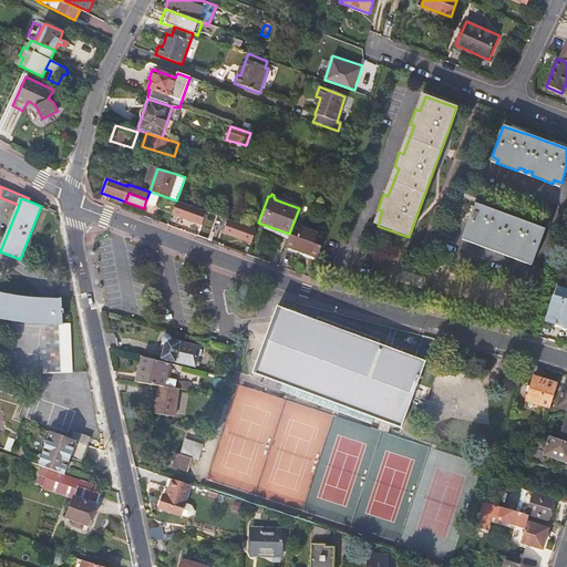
[(208,213),(177,203),(172,217),(203,228),(208,213)]
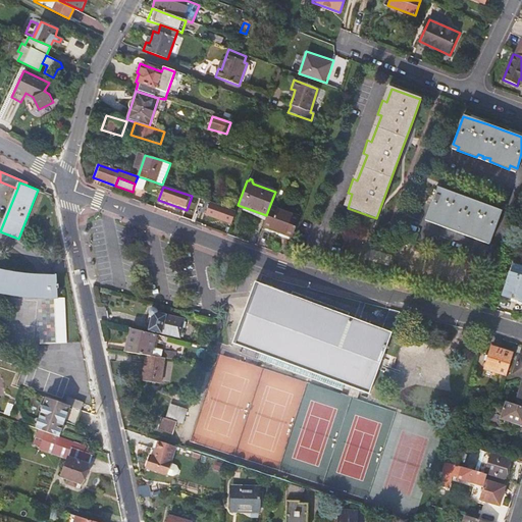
[(446,223),(457,227),(457,228),(458,229),(459,228),(470,232),(469,237),(476,239),(477,235),(490,240),(501,211),(483,205),(451,193),(436,188),(426,216),(438,220),(437,224),(444,226),(446,223)]
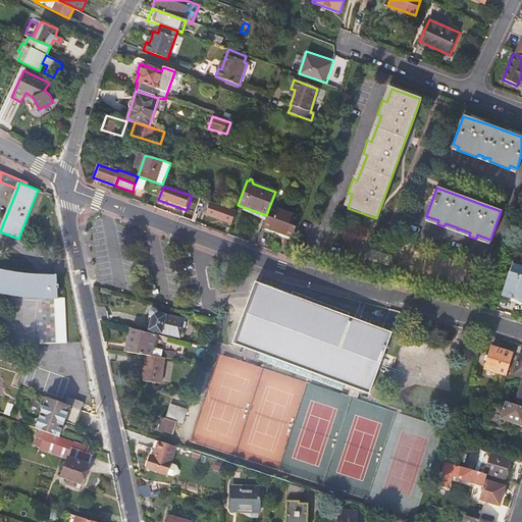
[(237,211),(208,202),(203,216),(231,225),(237,211)]
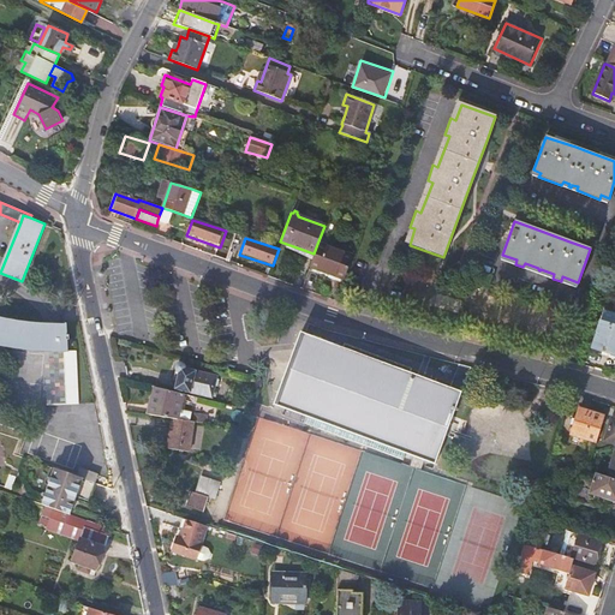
[(352,256),(317,244),(314,254),(310,267),(342,278),(351,256),(352,256)]
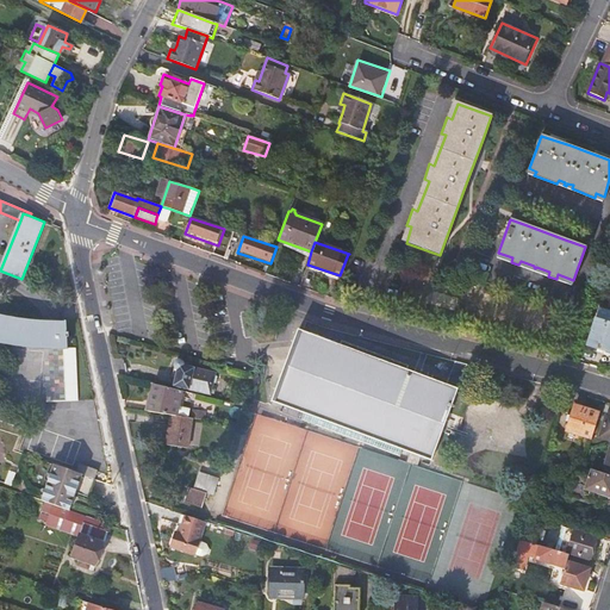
[(609,261),(609,256),(603,255),(599,265),(608,268),(609,261)]
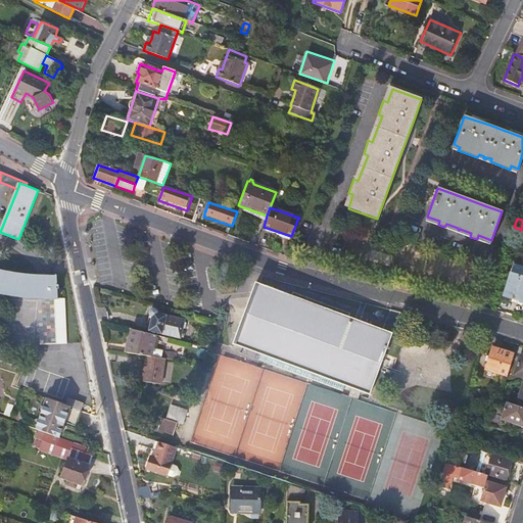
[(408,230),(403,240),(414,244),(417,234),(408,230)]
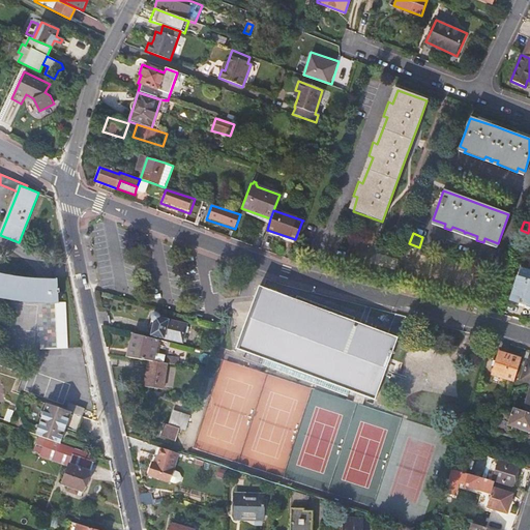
[(38,301),(58,302),(58,293),(59,293),(59,289),(58,289),(58,280),(32,278),(21,277),(3,274),(0,273),(0,297),(10,299),(38,301)]
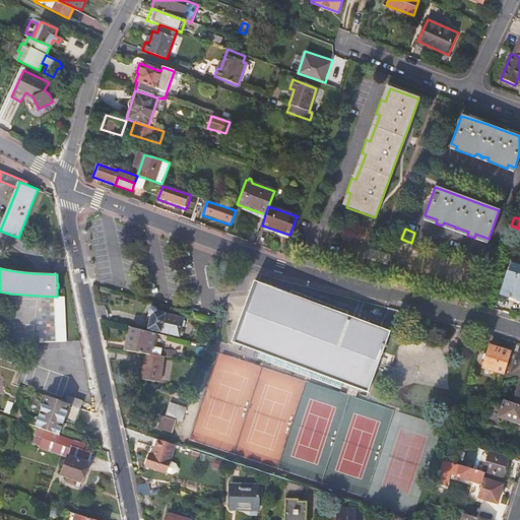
[(519,275),(507,272),(507,271),(504,281),(500,295),(519,301),(519,275)]
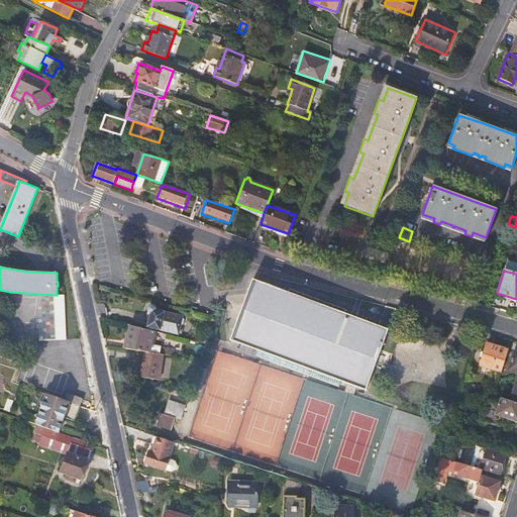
[(357,387),(367,390),(389,329),(396,309),(387,306),(379,326),(345,313),(346,310),(290,289),(289,293),(256,281),(251,279),(240,308),(229,339),(240,344),(238,351),(254,357),(254,356),(338,387),(340,381),(349,384),(346,392),(354,395),(357,387)]
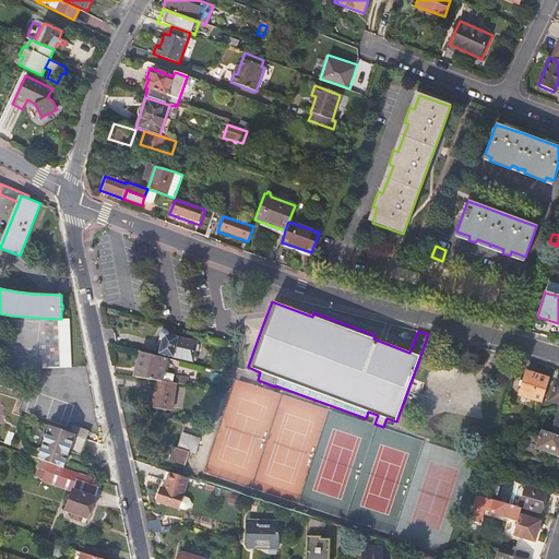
[(61,319),(40,318),(43,368),(63,367),(62,339),(61,319)]
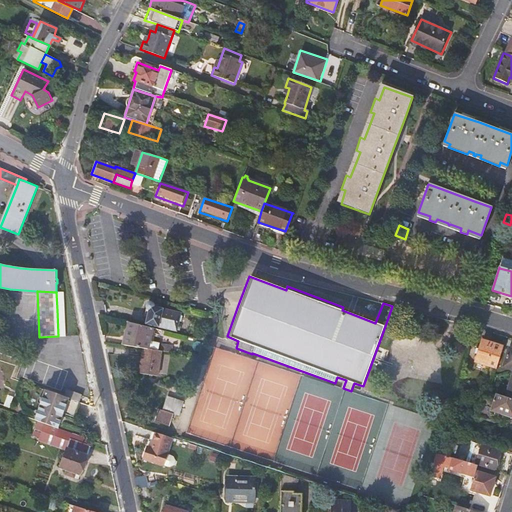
[(153,306),(153,304),(152,303),(150,301),(147,301),(146,302),(144,304),(144,305),(144,307),(145,309),(147,310),(143,324),(149,326),(158,328),(176,332),(181,312),(162,308),(153,306)]
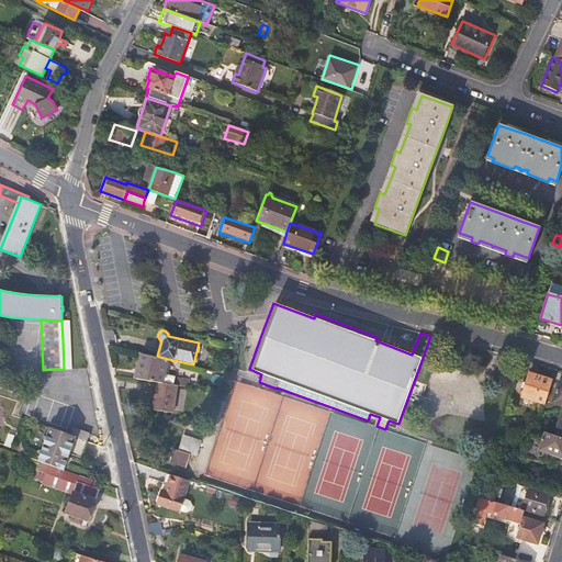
[(240,347),(232,345),(229,353),(237,356),(240,347)]
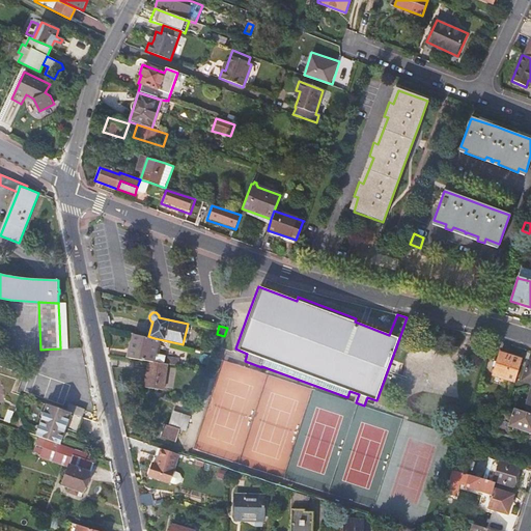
[(159,341),(131,335),(126,358),(147,361),(154,362),(159,341)]
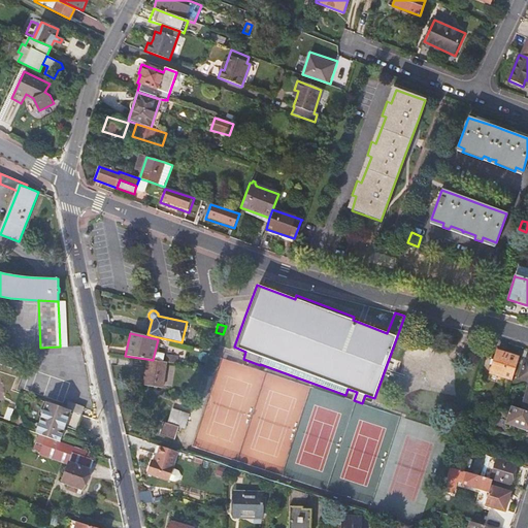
[(490,372),(504,377),(512,380),(519,357),(496,351),(490,372)]
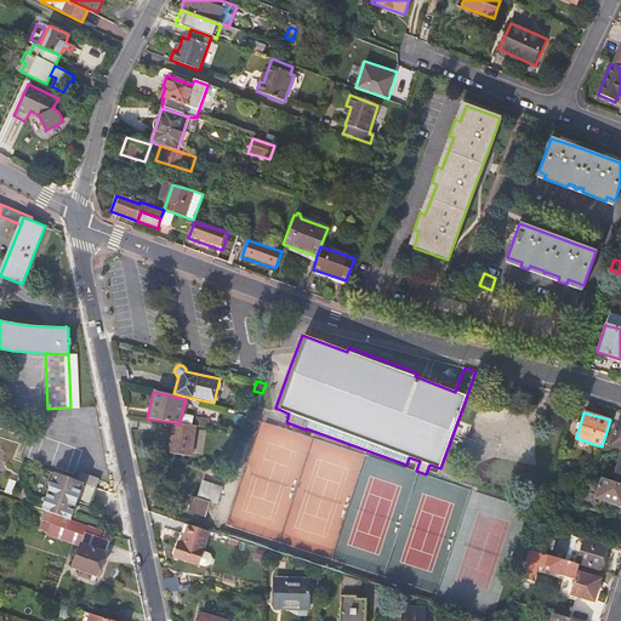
[(191,456),(195,426),(180,423),(172,422),(167,453),(191,456)]
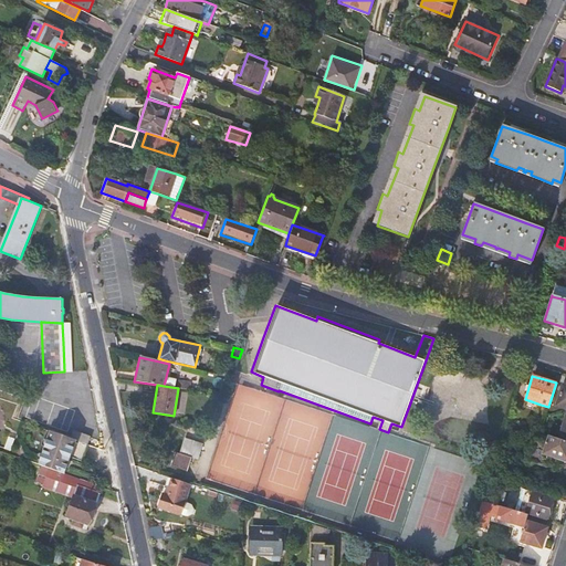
[(565,408),(565,386),(562,385),(556,406),(565,408)]
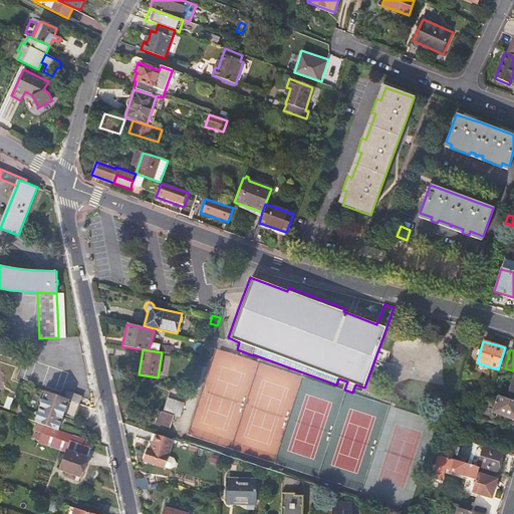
[(489,373),(491,367),(477,362),(475,369),(489,373)]
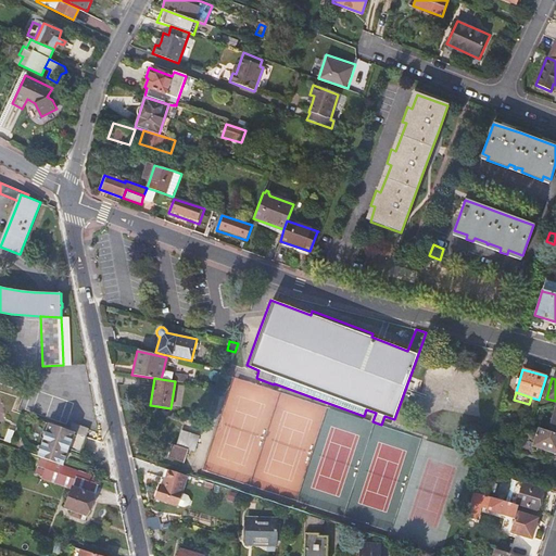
[(81,453),(88,437),(70,430),(51,424),(39,455),(48,458),(52,460),(63,465),(68,449),(81,453)]
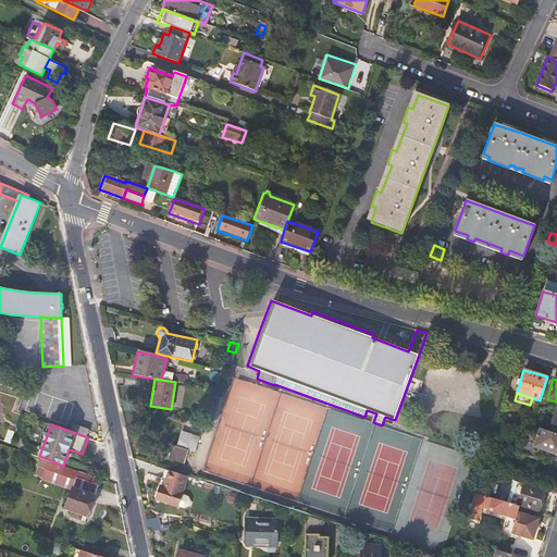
[(82,428),(72,424),(70,431),(88,437),(90,431),(82,428)]
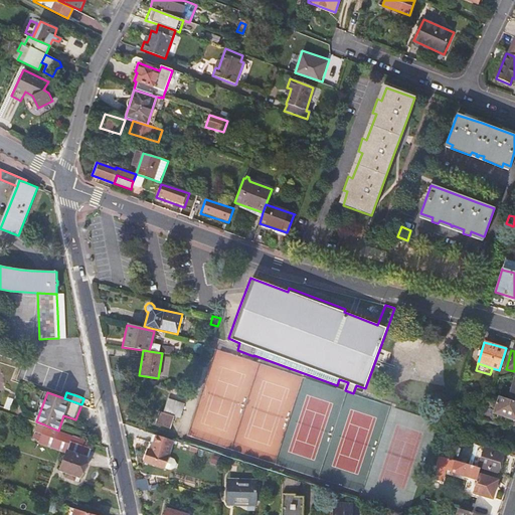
[(514,401),(492,394),(488,392),(480,415),(498,421),(499,416),(514,421),(514,401)]
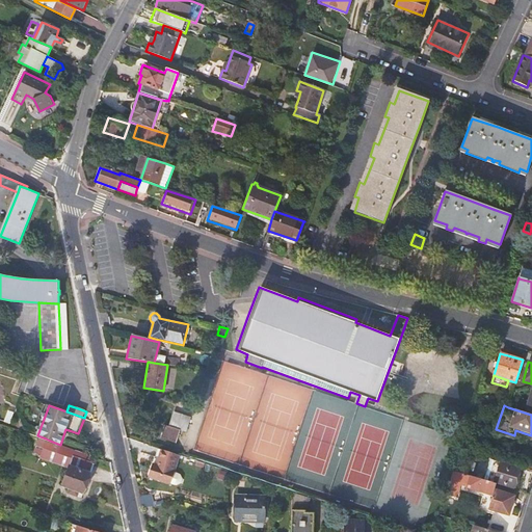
[(173,413),(168,427),(164,425),(160,437),(176,443),(180,430),(186,432),(190,419),(173,413)]
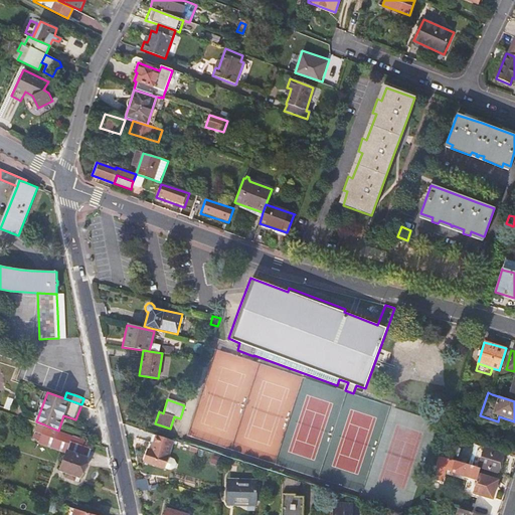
[(58,431),(48,426),(42,441),(67,450),(60,470),(67,473),(66,477),(74,480),(76,476),(80,477),(91,449),(87,447),(70,442),(72,436),(62,432),(58,431)]
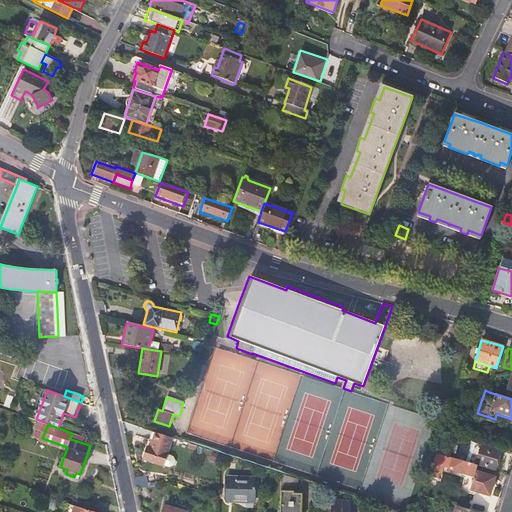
[(172,438),(155,432),(150,447),(147,446),(143,458),(163,465),(167,454),(172,438)]
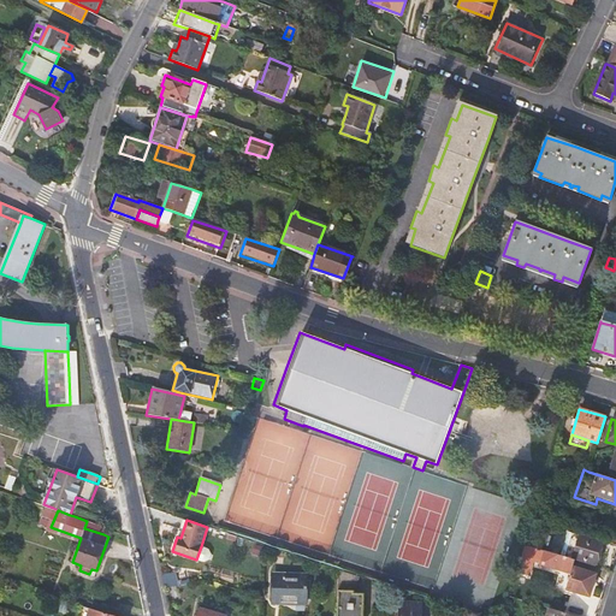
[(98,525),(87,521),(84,528),(104,534),(106,527),(98,525)]
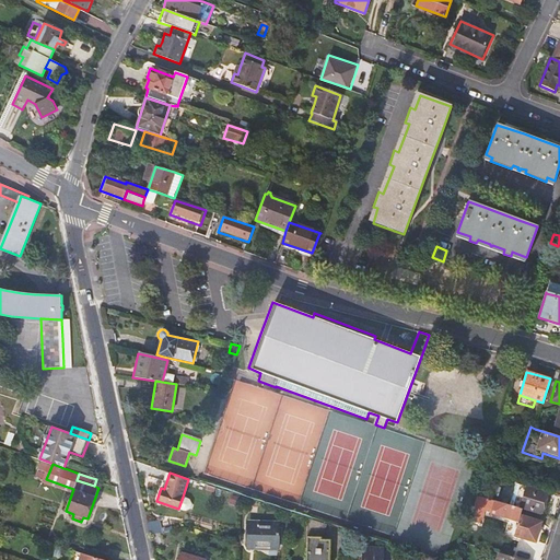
[(510,505),(520,509),(521,506),(543,513),(546,501),(544,500),(546,493),(515,483),(510,505)]
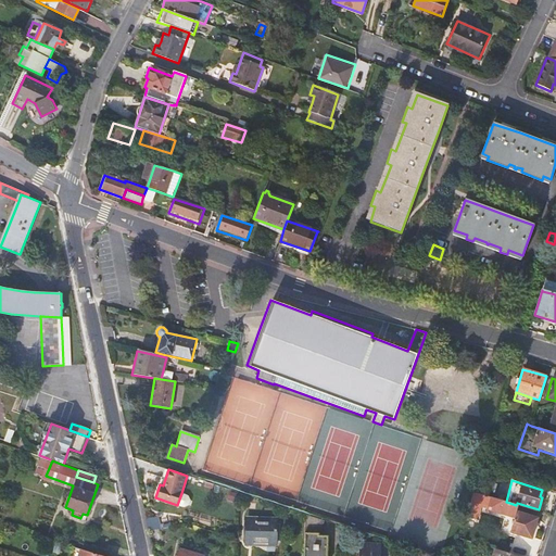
[(483,495),(475,492),(470,506),(479,508),(483,495)]
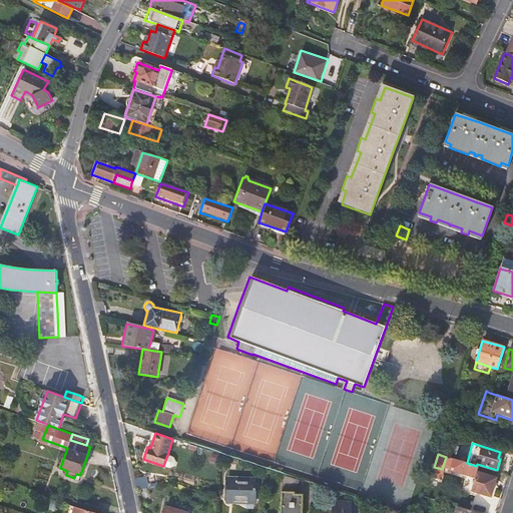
[(171,457),(167,455),(163,466),(166,467),(170,468),(173,466),(174,462),(173,459),(171,457)]
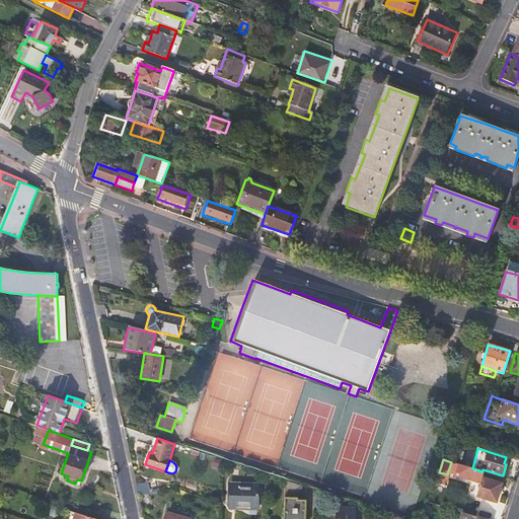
[(472,468),(458,464),(455,475),(479,483),(476,496),(496,502),(503,477),(482,471),(472,468)]
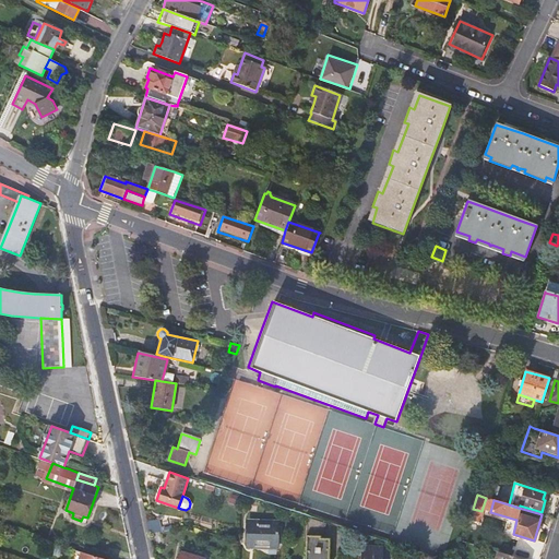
[(482,511),(473,509),(470,520),(479,522),(482,511)]
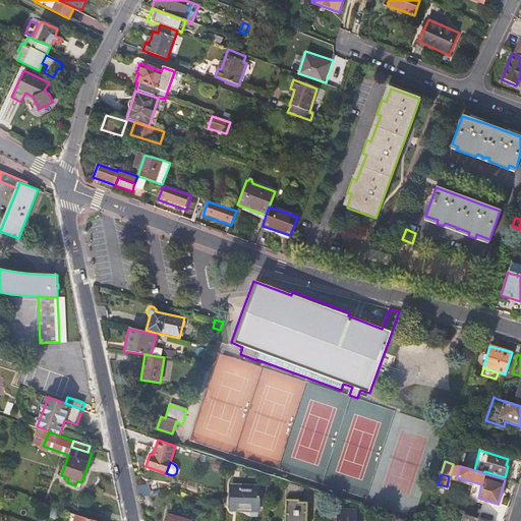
[(298,501),(302,487),(286,481),(284,520),(306,520),(307,501),(298,501)]
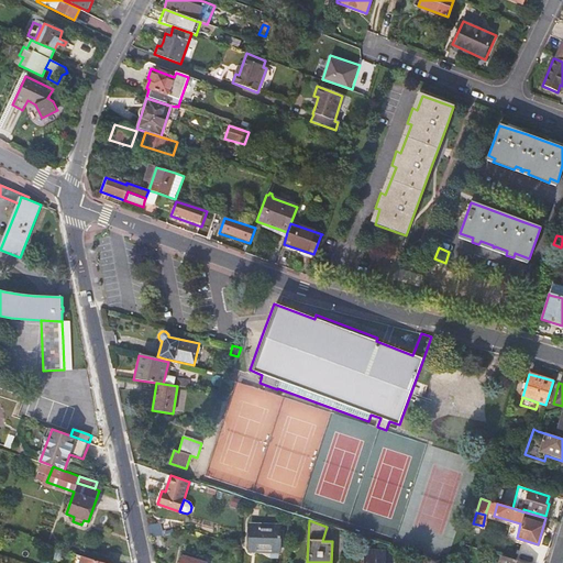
[(159,522),(147,526),(148,532),(150,538),(163,534),(159,522)]
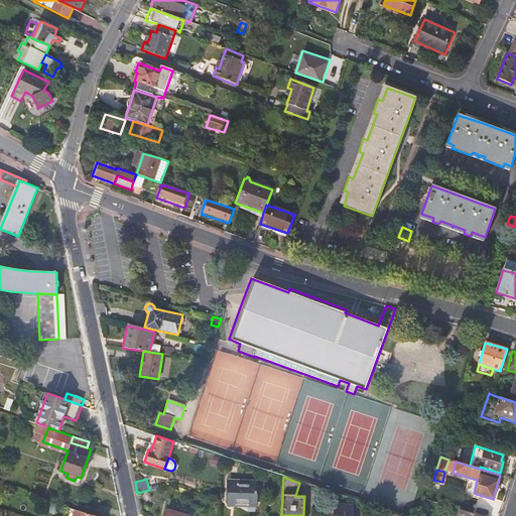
[(228,504),(256,505),(257,485),(228,484),(228,504)]
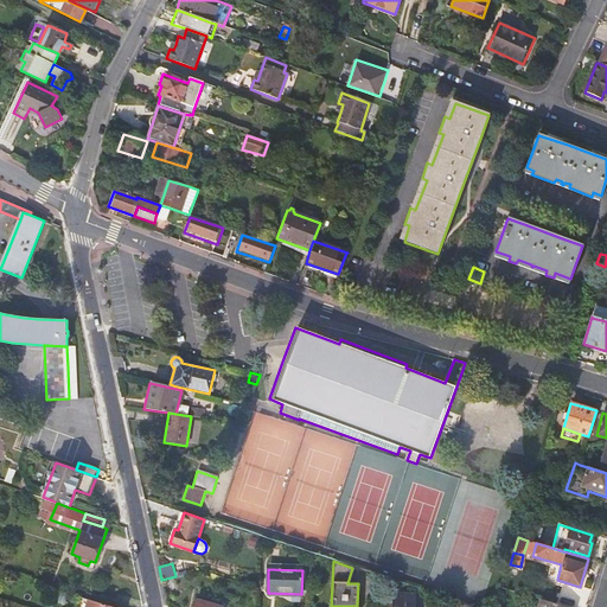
[(63,604),(66,593),(55,589),(51,600),(63,604)]
